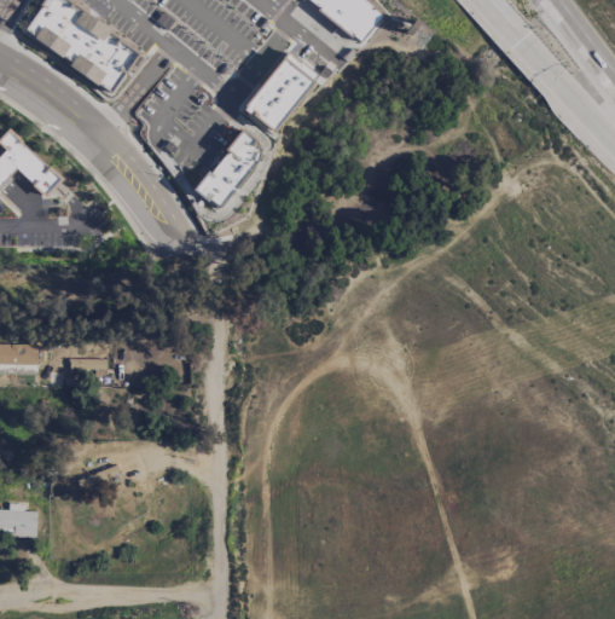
[(44,0),(73,0),(83,7),(51,51),(23,29),(44,0)]
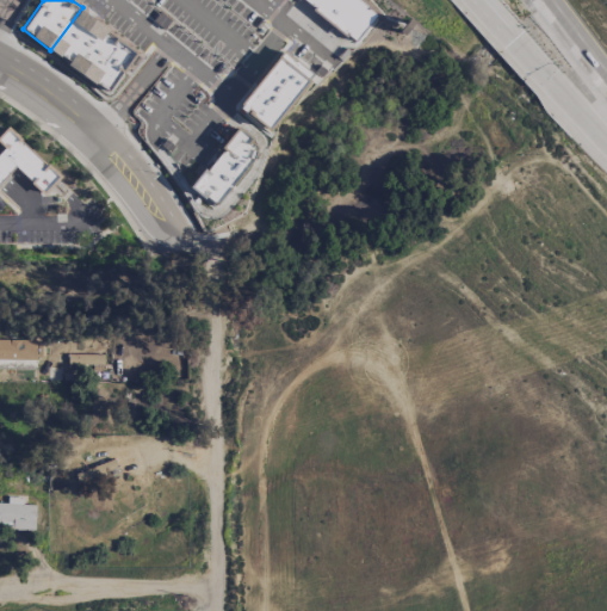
[(365,0),(373,6),(372,8),(379,14),(357,41),(350,35),(348,37),(314,10),(315,7),(305,0),(365,0)]
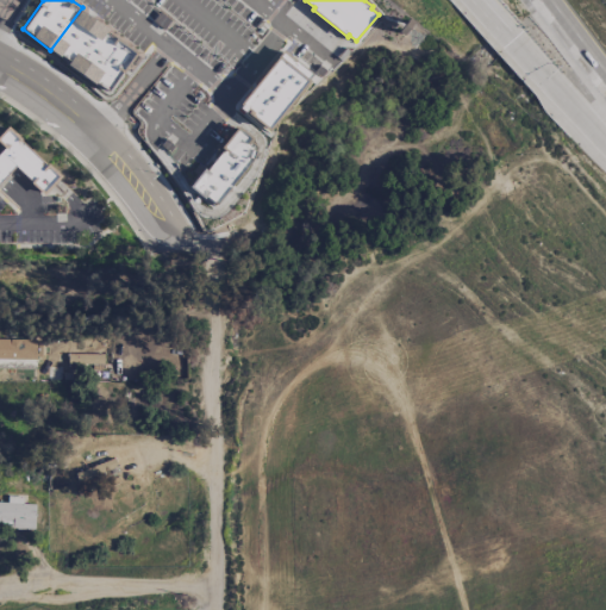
[(82,7),(112,29),(108,33),(80,72),(50,50),(82,7)]
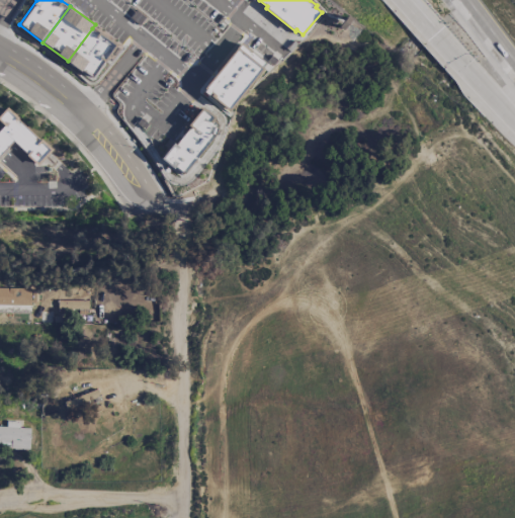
[(117,45),(100,32),(100,34),(75,67),(92,80),(117,45)]
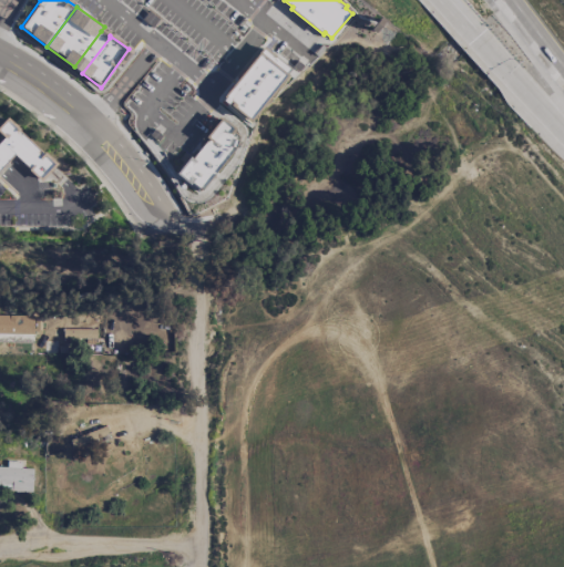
[(291,66),(263,47),(225,100),(254,120),(291,66)]
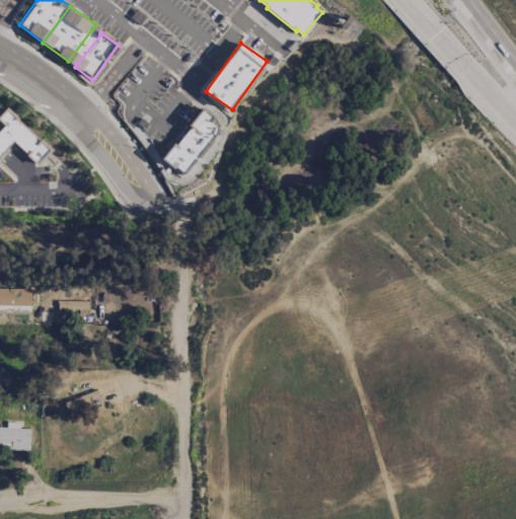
[(9,105),(0,115),(0,120),(6,126),(0,132),(0,158),(15,143),(39,165),(55,149),(9,105)]
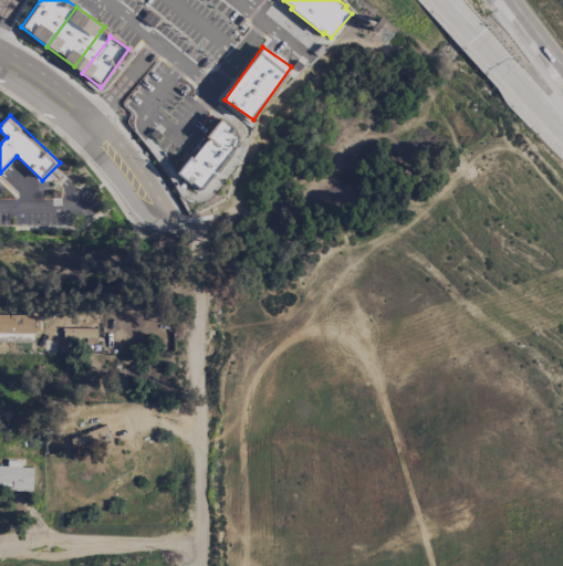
[(223,117),(208,136),(210,138),(193,158),(215,175),(237,148),(239,136),(233,132),(237,127),(223,117)]
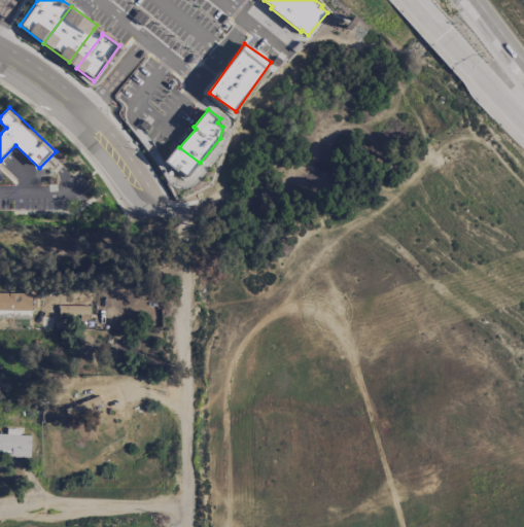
[(179,147),(177,146),(167,161),(189,177),(200,163),(179,147)]
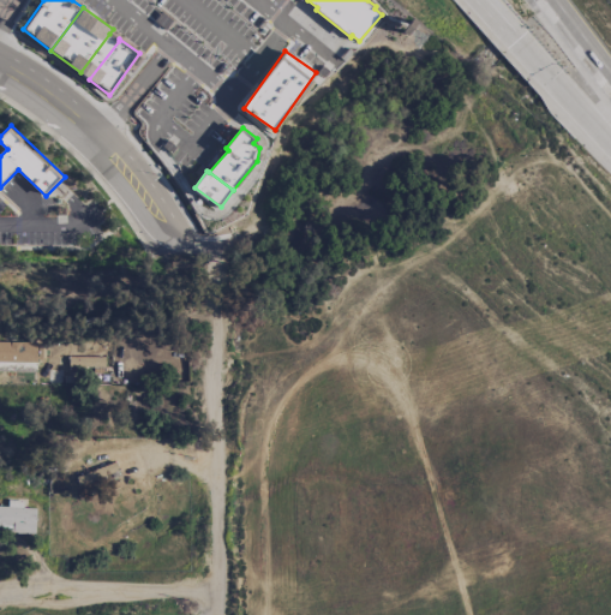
[(40,342),(0,341),(0,362),(39,364),(40,342)]
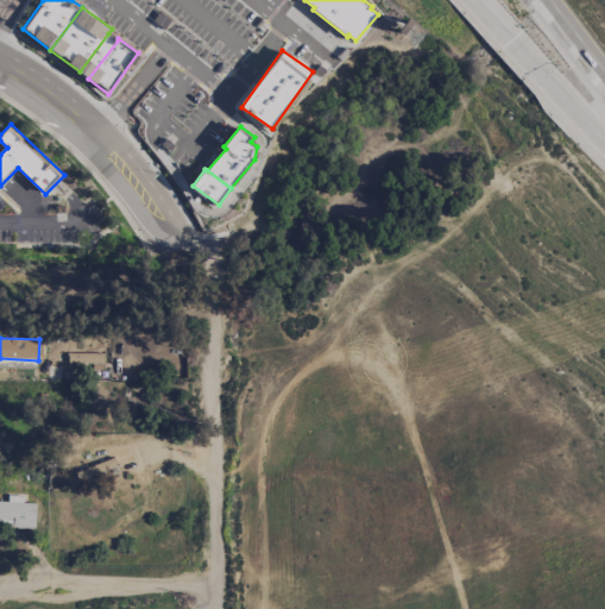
[(106,353),(71,353),(71,368),(106,368),(106,353)]
